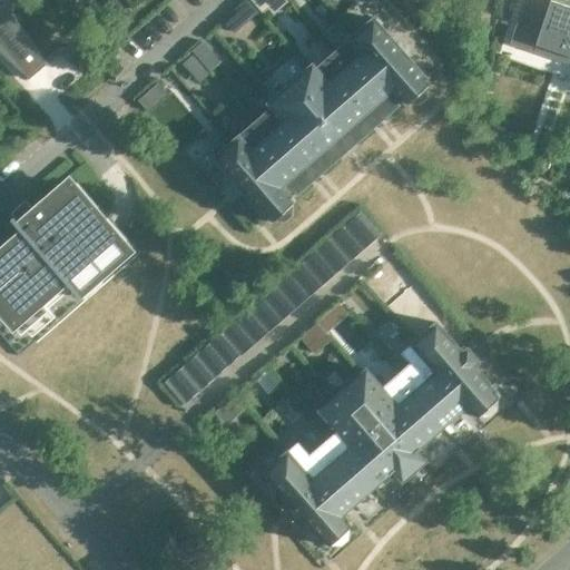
[(0,0),(0,47),(7,55),(22,74),(28,79),(46,65),(43,62),(32,50),(26,42),(0,12),(0,0)]
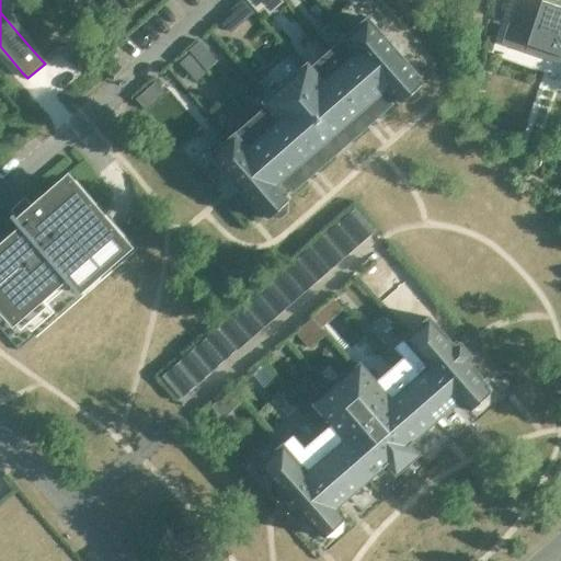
[(560,6),(544,0),(515,0),(507,24),(530,32),(527,43),(560,54),(560,6)]
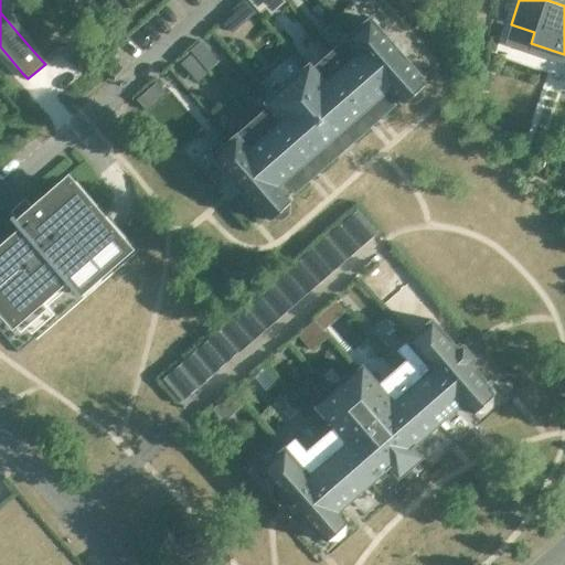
[(232,12),(221,22),(231,33),(242,23),(232,12)]
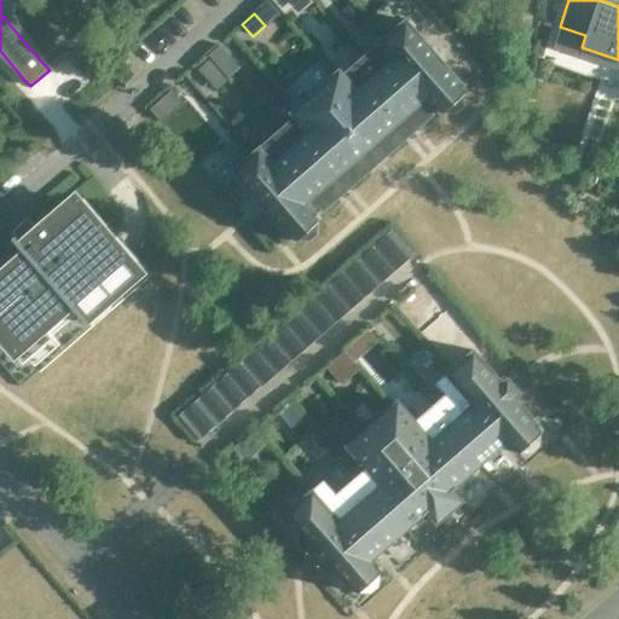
[(294,116),(231,171),(293,242),(296,238),(299,237),(308,238),(314,232),(316,224),(316,223),(314,223),(317,221),(320,218),(317,214),(437,109),(440,114),(443,110),(445,109),(455,110),(461,104),(462,96),(462,94),(467,91),(463,86),(405,19),(342,74),(340,71),(339,70),(290,113),(291,114),(293,114),(294,116)]
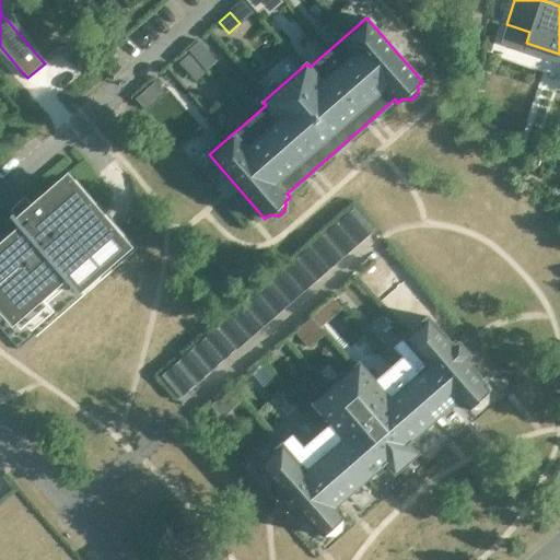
[(197,41),(187,49),(196,59),(206,50),(197,41)]
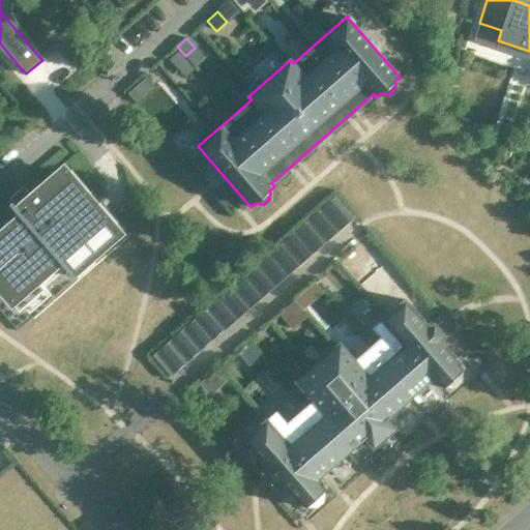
[(177,51),(168,59),(176,68),(185,60),(177,51)]
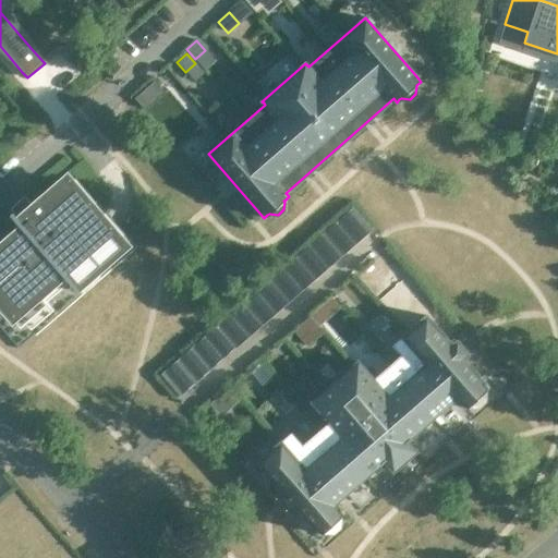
[(17,222),(0,238),(0,327),(19,349),(35,335),(34,335),(131,251),(114,233),(100,218),(102,216),(100,214),(92,204),(91,205),(69,180),(46,199),(45,198),(44,199),(40,196),(43,195),(40,194),(29,204),(31,204),(16,216),(13,211),(10,214),(17,222)]
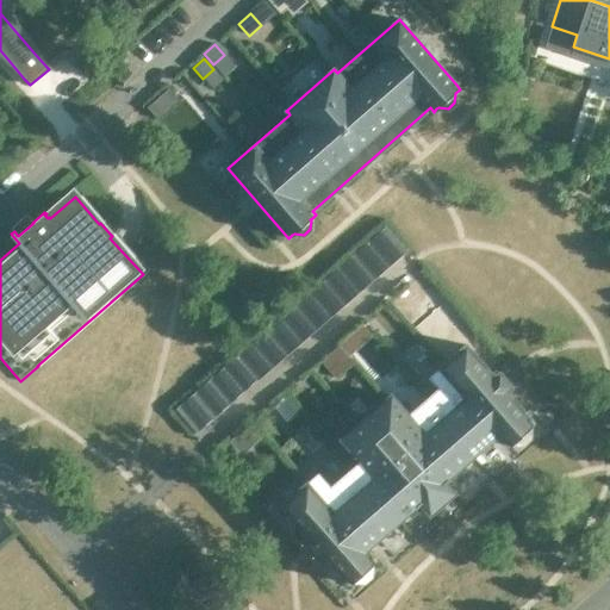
[(316,287),(293,306),(316,332),(337,313),(316,287)]
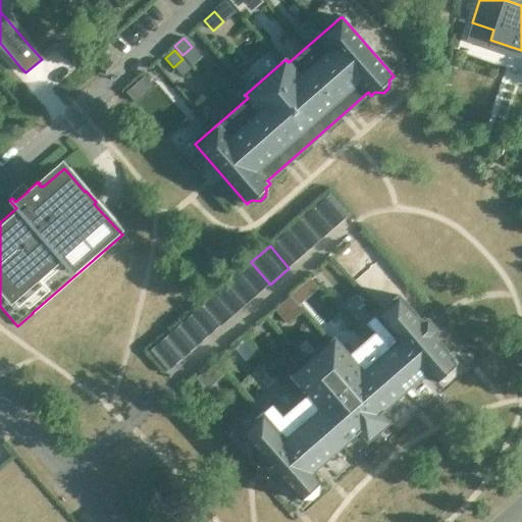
[(344,249),(334,257),(344,267),(353,259),(344,249)]
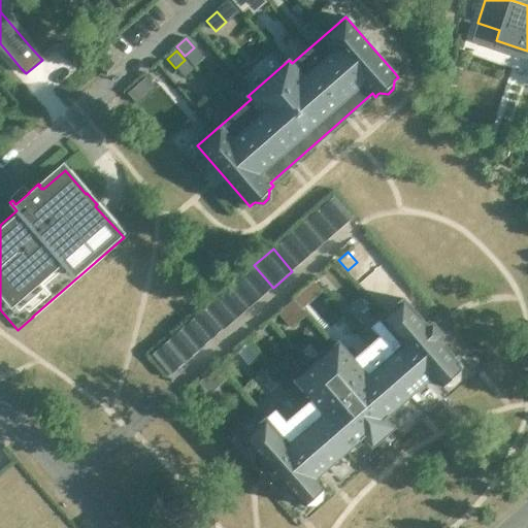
[(254,265),(229,288),(248,309),(273,288),(254,265)]
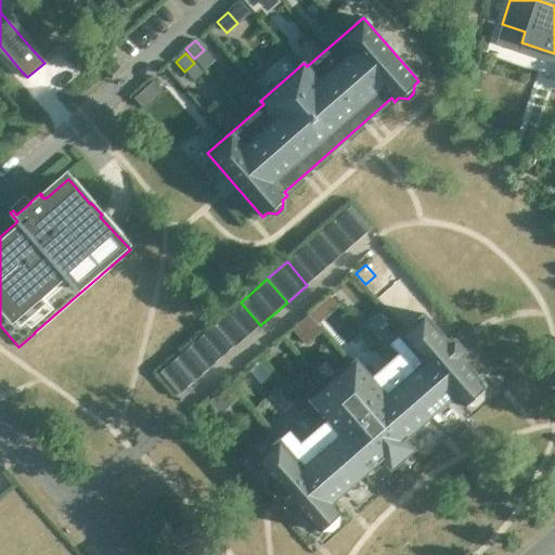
[(241,302),(214,325),(234,348),(260,325),(241,302)]
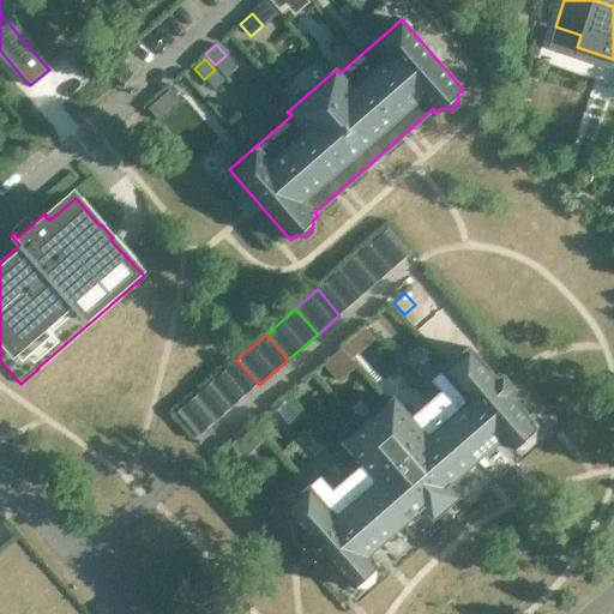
[(323,477),(286,509),(313,540),(307,546),(320,561),(326,557),(354,588),(360,584),(369,585),(375,579),(375,570),(380,565),(371,553),(422,510),(426,507),(435,518),(459,497),(450,486),(453,482),(504,438),(515,450),(519,445),(519,446),(529,446),(536,441),(536,432),(536,431),(541,427),(513,395),(519,390),(506,373),(500,379),(494,372),(488,366),(473,347),(435,379),(445,391),(414,417),(397,398),(347,441),(366,464),(335,492),(327,482),(323,477)]
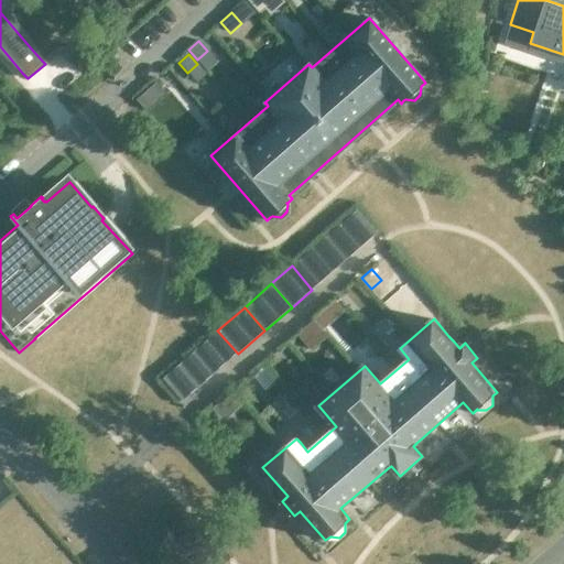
[(217,331),(191,354),(212,377),(238,354),(217,331)]
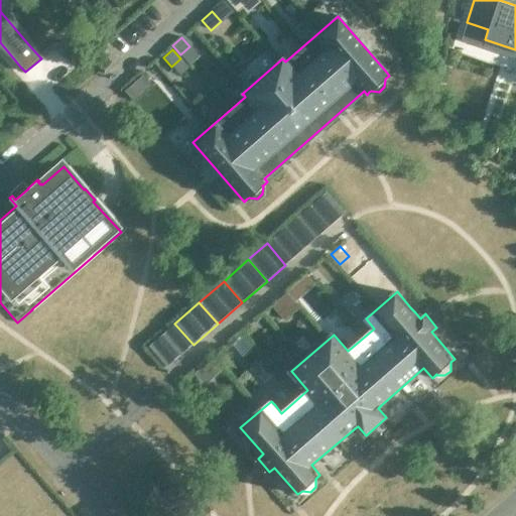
[(174,324),(167,330),(186,351),(194,345),(174,324)]
